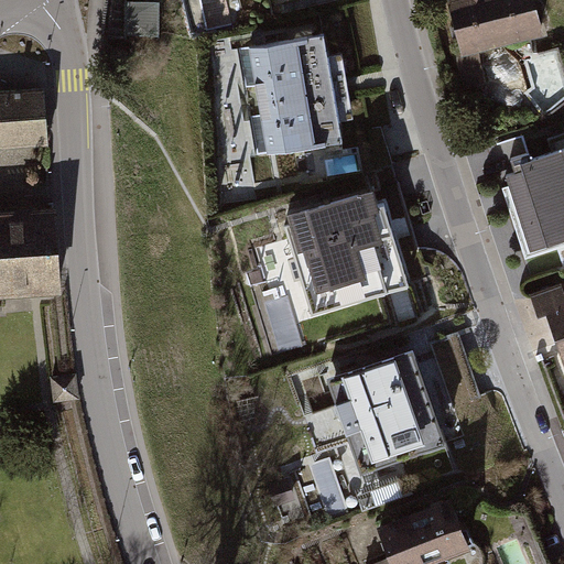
[(443,0),(455,54),(542,34),(533,0),(443,0)]
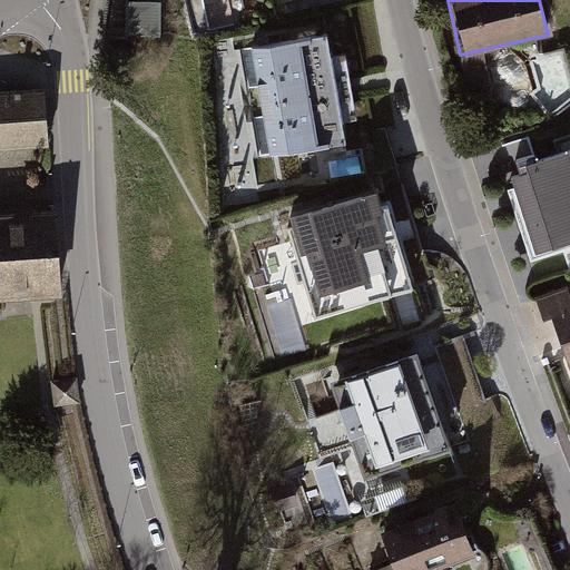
[(163,35),(164,5),(135,3),(134,33),(163,35)]
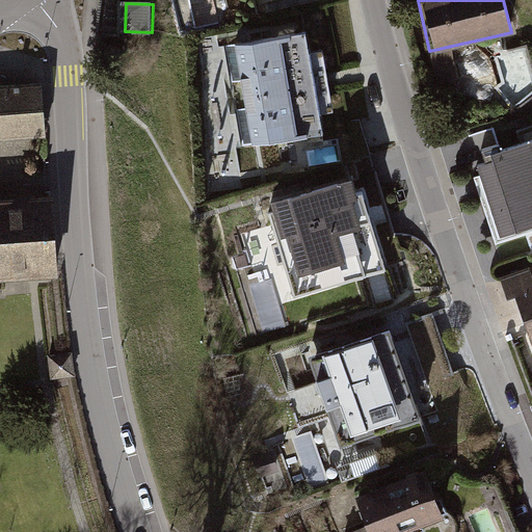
[(318,44),(235,57),(249,156),(333,143),(318,44)]
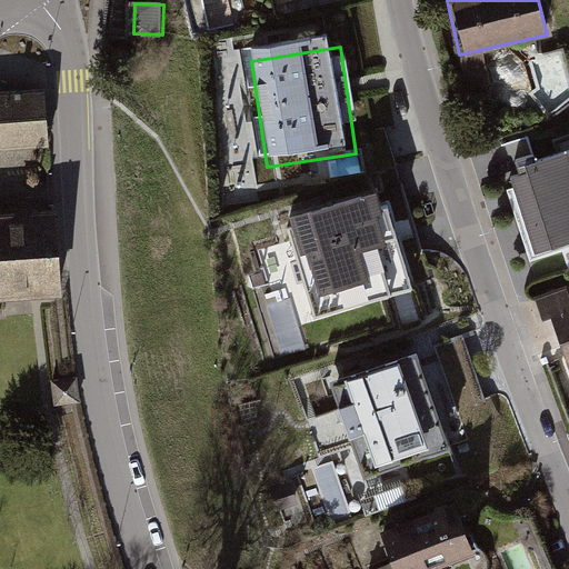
[(43,92),(0,95),(0,147),(47,143),(43,92)]
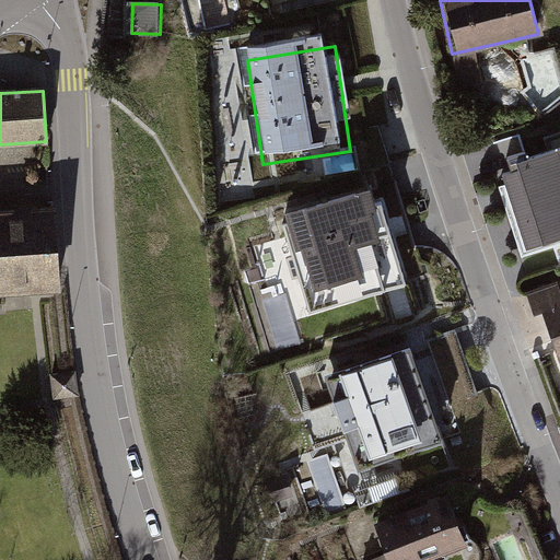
[(504,182),(498,184),(518,246),(559,232),(559,147),(558,140),(511,155),(513,164),(500,168),(504,182)]
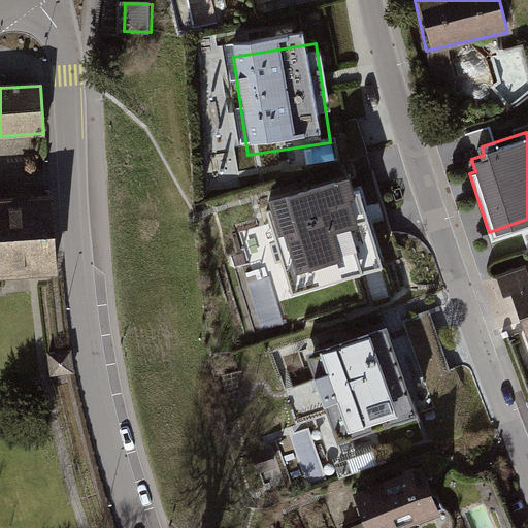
[(349,178),(267,202),(294,292),(380,267),(359,196),(355,198),(349,178)]
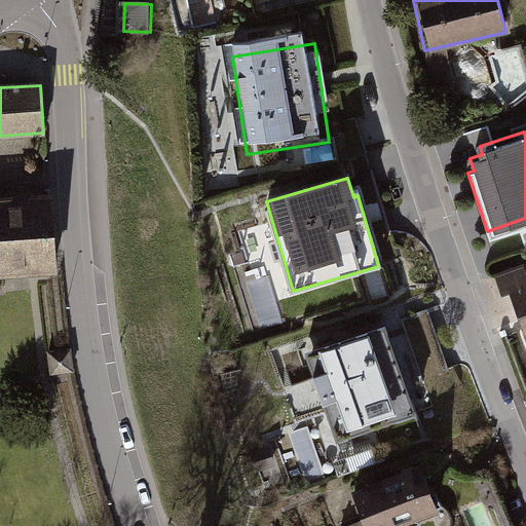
[(53,194),(0,196),(0,278),(59,275),(53,194)]
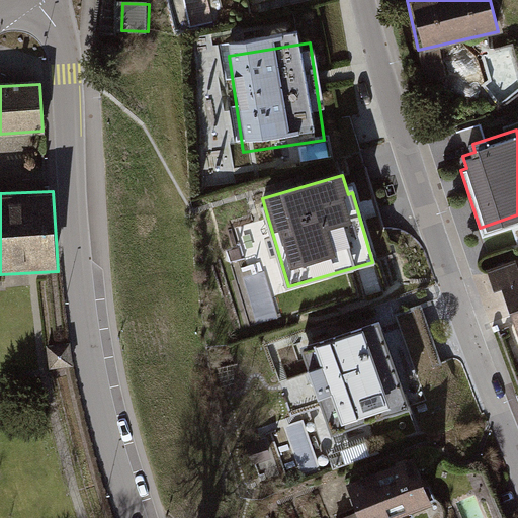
[(517,280),(514,267),(489,275),(517,361),(517,360),(517,280)]
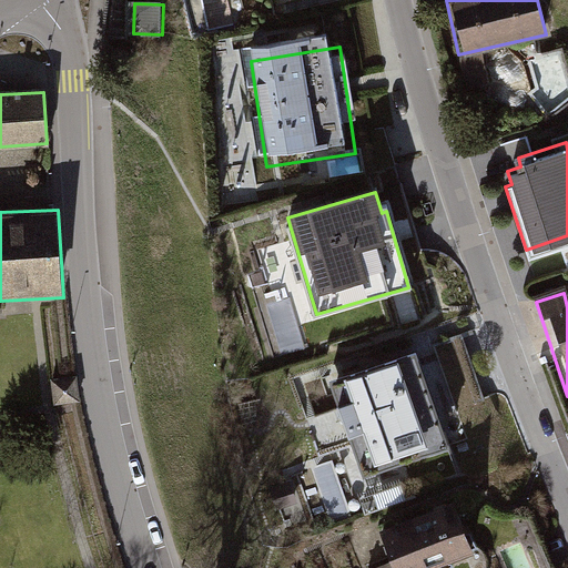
[(417,359),(332,388),(364,479),(448,450),(417,359)]
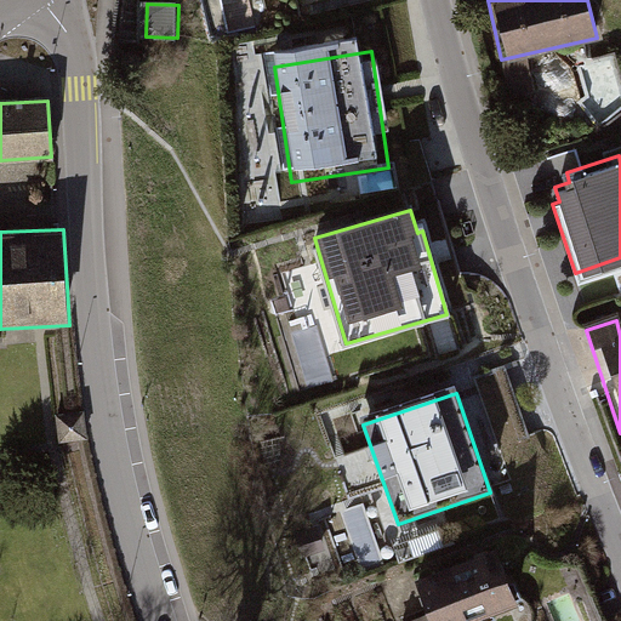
[(358,548),(365,567),(385,559),(376,541),(358,548)]
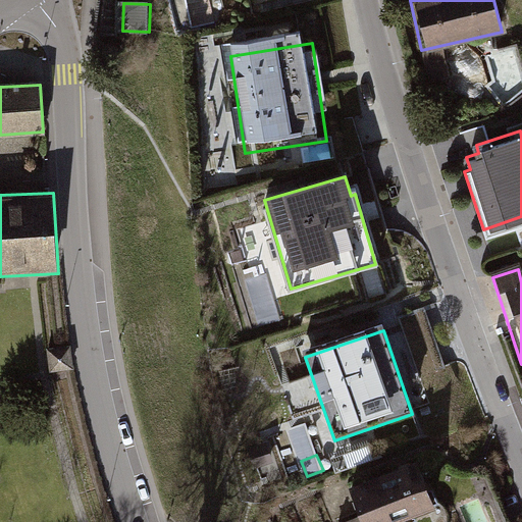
[(447,521),(430,474),(358,501),(365,521),(447,521)]
